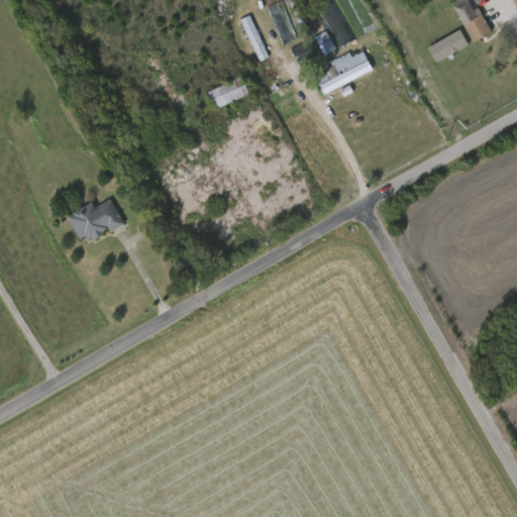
[(280,0),(297,36),(280,44),(260,0),(280,0)]
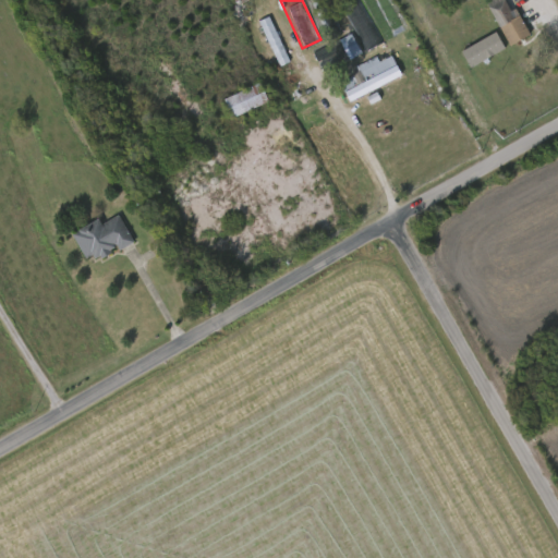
[(365,49),(339,0),(361,0),(383,40),(365,49)]
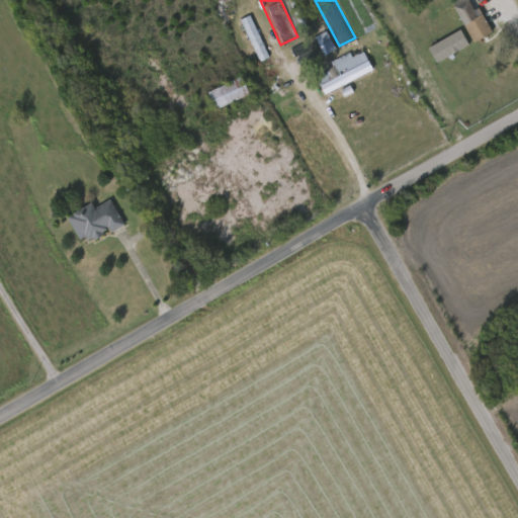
[(471,41),(451,0),(472,0),(489,32),(471,41)]
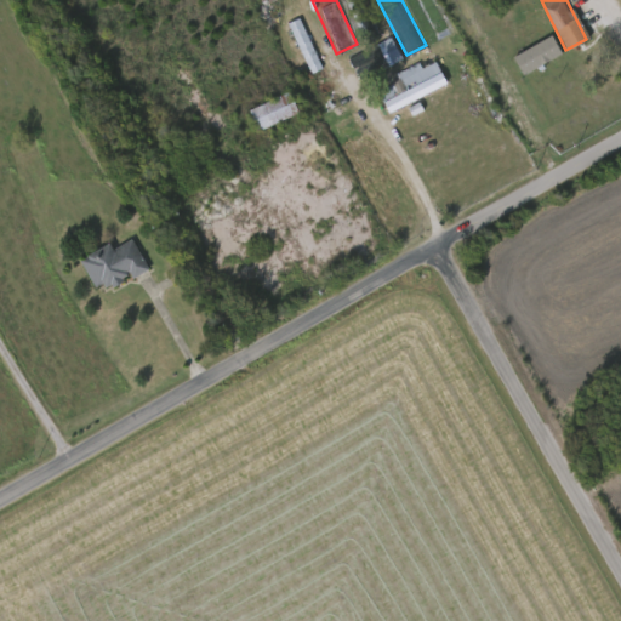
[(323,69),(300,20),(289,24),(312,74),(323,69)]
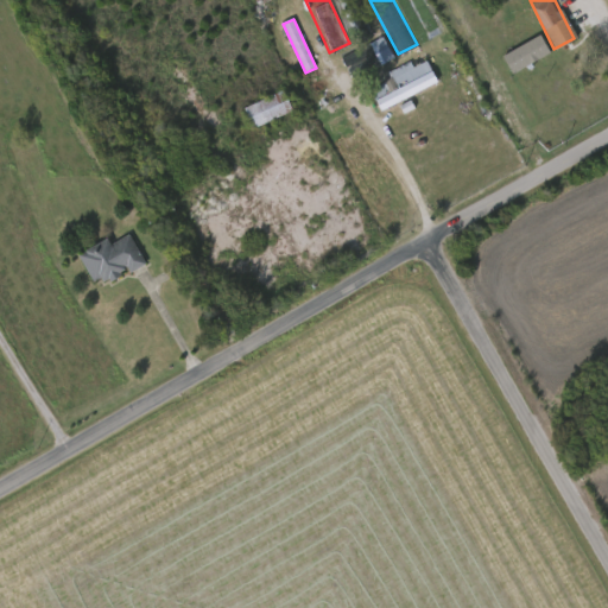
[(502,56),(512,75),(551,54),(540,36),(502,56)]
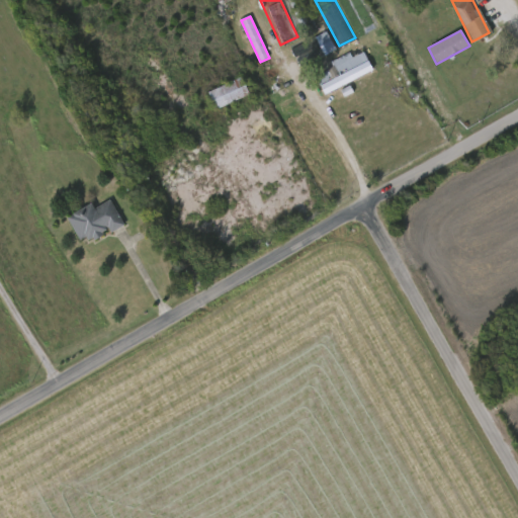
[(333,48),(300,66),(290,50),(318,33),(322,40),(328,37),(333,48)]
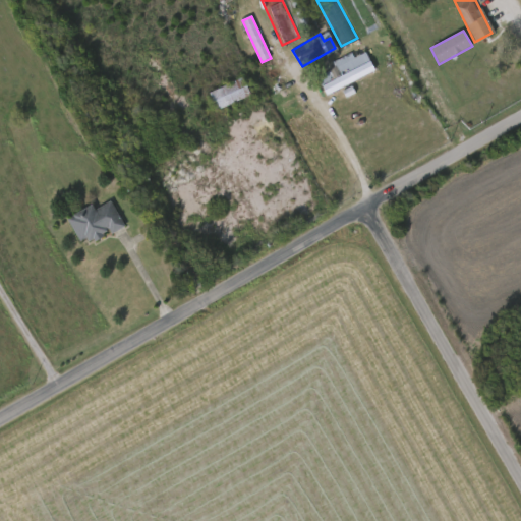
[(324,91),(316,73),(336,65),(334,59),(363,47),(372,71),(324,91)]
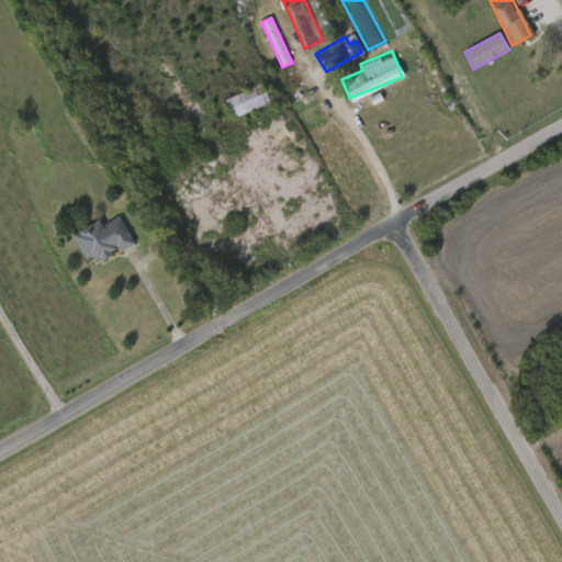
[(269,100),(233,117),(224,99),(260,81),(269,100)]
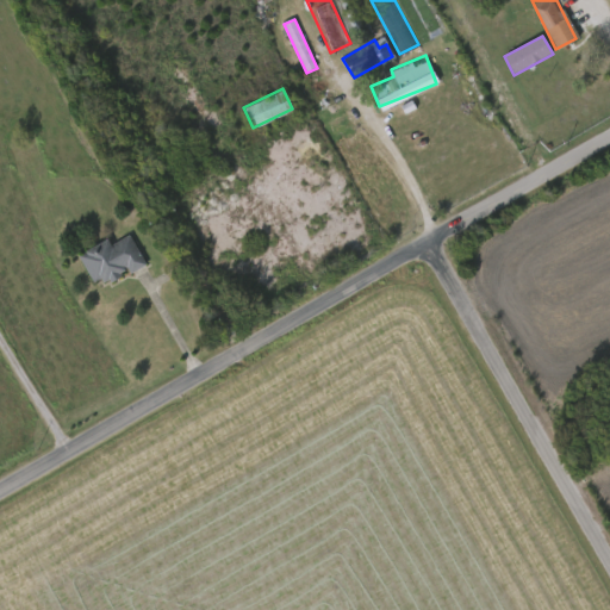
[(79,254),(128,230),(143,261),(95,286),(79,254)]
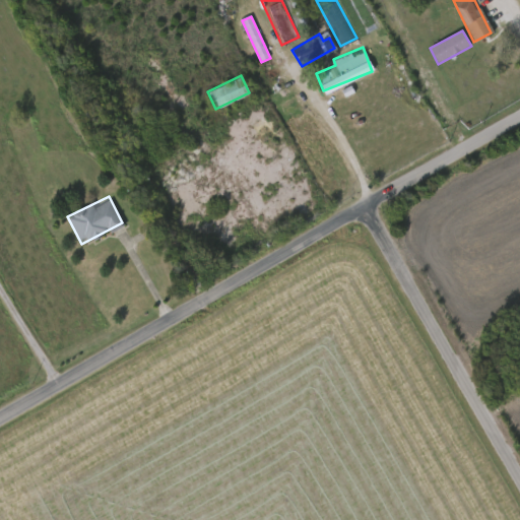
All buildings are outlined.
